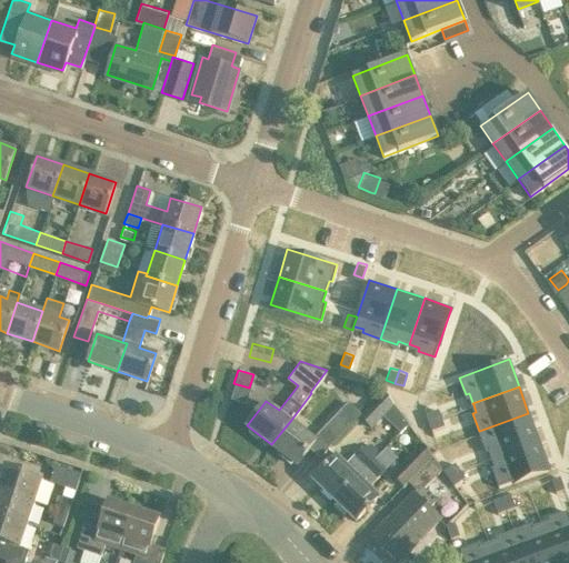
[(386,389),(359,414),(371,425),(383,413),(400,429),(408,421),(386,389)]
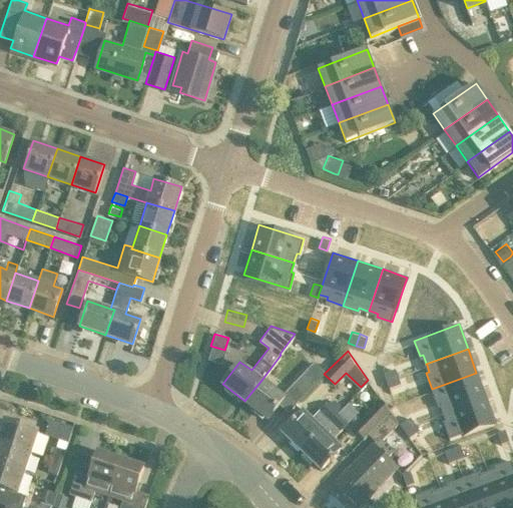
[(263,379),(244,401),(268,418),(279,403),(289,410),(326,371),(315,360),(282,394),(263,379)]
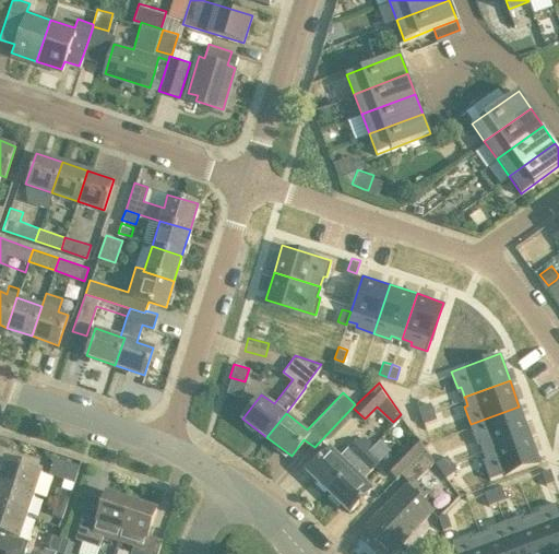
[(433,409),(430,400),(418,404),(421,413),(433,409)]
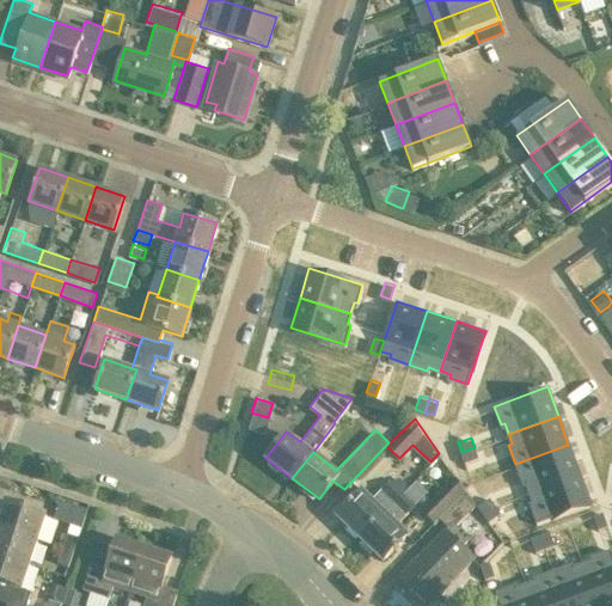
[(530,493),(579,473),(568,445),(515,464),(522,483),(526,482),(530,490),(530,493)]
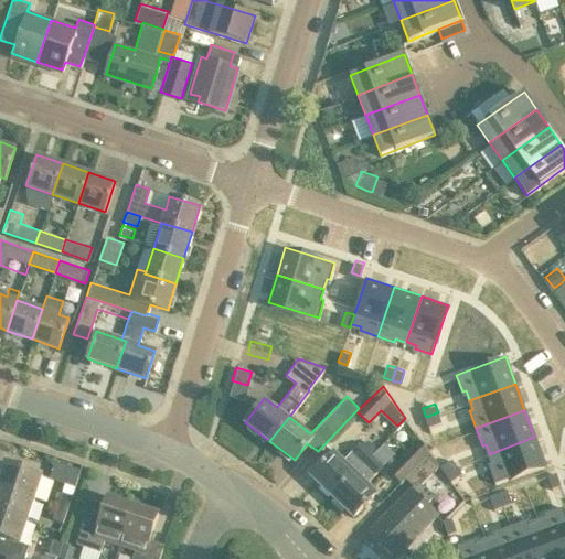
[(441,420),(438,412),(426,417),(429,425),(441,420)]
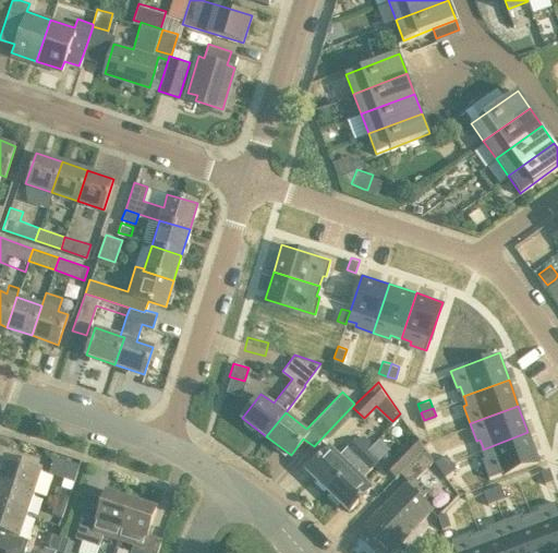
[(307,470),(328,490),(374,442),(373,442),(363,432),(360,435),(359,434),(355,437),(354,436),(337,455),(329,447),(307,470)]
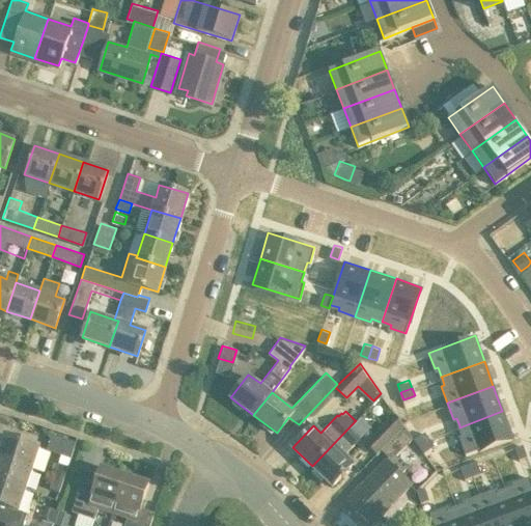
[(511,437),(502,411),(459,427),(460,428),(463,437),(459,438),(466,453),(511,437)]
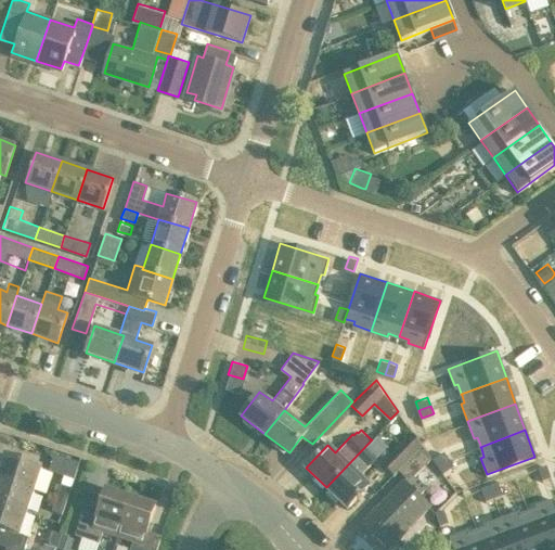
[(382,461),(394,473),(398,469),(422,444),(411,431),(382,461)]
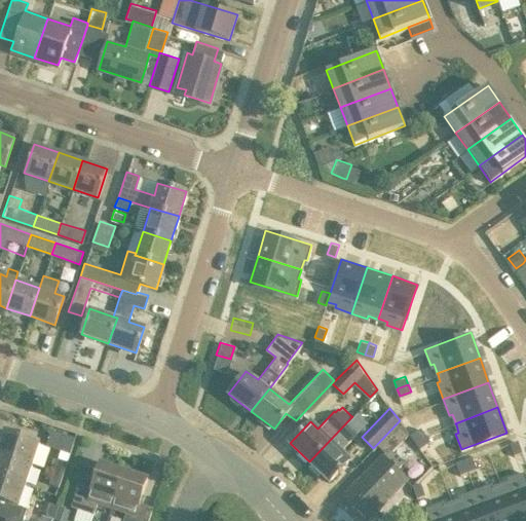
[(348,458),(340,450),(369,420),(358,410),(351,416),(352,416),(309,461),(328,480),(348,458)]
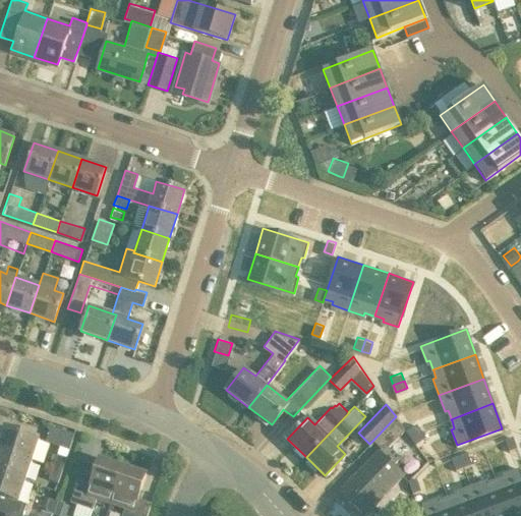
[(404,473),(393,463),(400,456),(388,445),(404,427),(396,416),(373,440),(381,447),(339,490),(364,514),(404,473)]
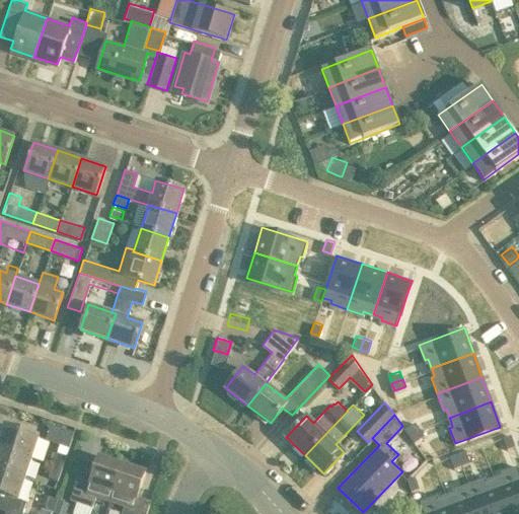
[(420,427),(415,421),(405,428),(410,434),(420,427)]
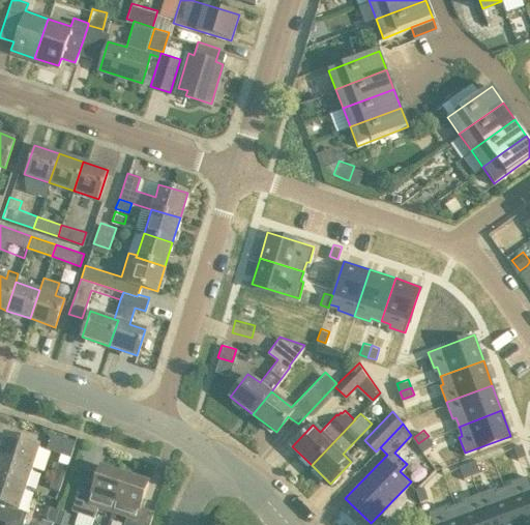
[(69,456),(76,440),(52,432),(46,447),(69,456)]
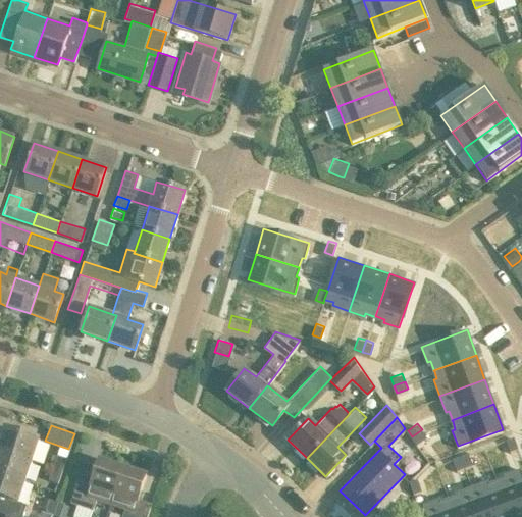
[(0,438),(0,448),(32,459),(39,437),(4,426),(0,438)]
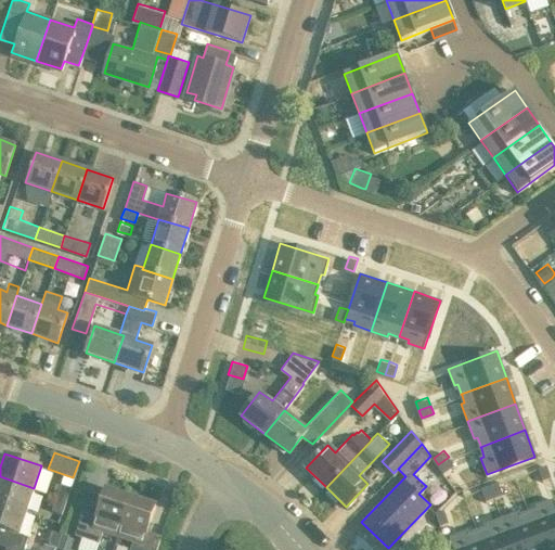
[(454,464),(449,457),(438,464),(443,472),(454,464)]
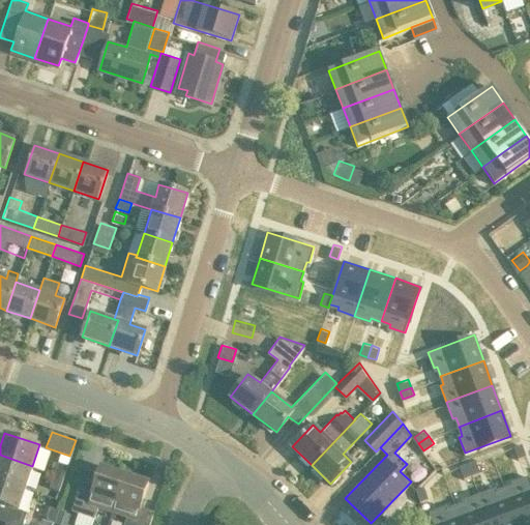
[(519,457),(526,454),(522,442),(513,444),(519,457)]
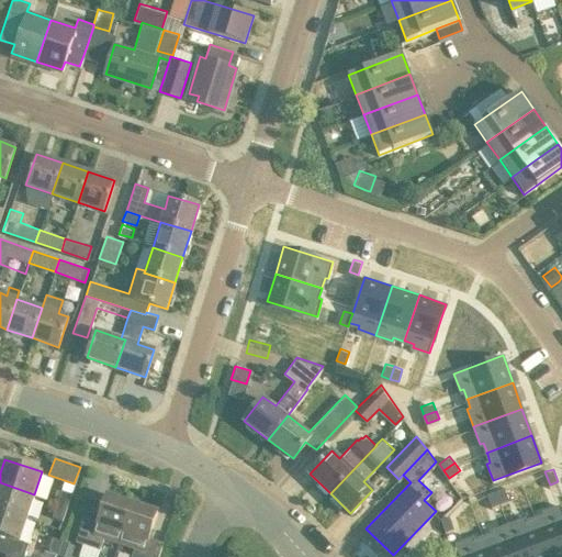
[(34,494),(0,482),(0,508),(26,516),(34,494)]
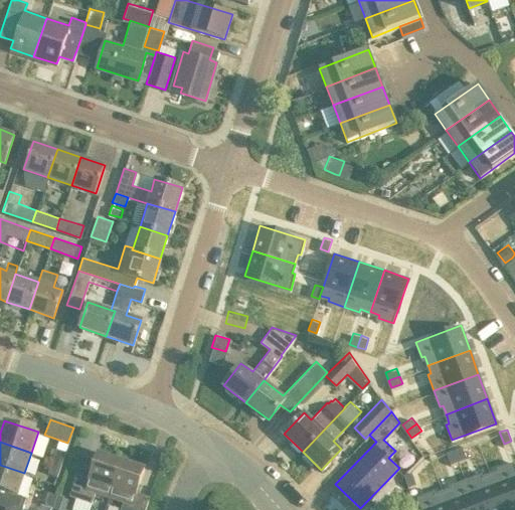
[(459,460),(466,457),(462,446),(455,449),(459,460)]
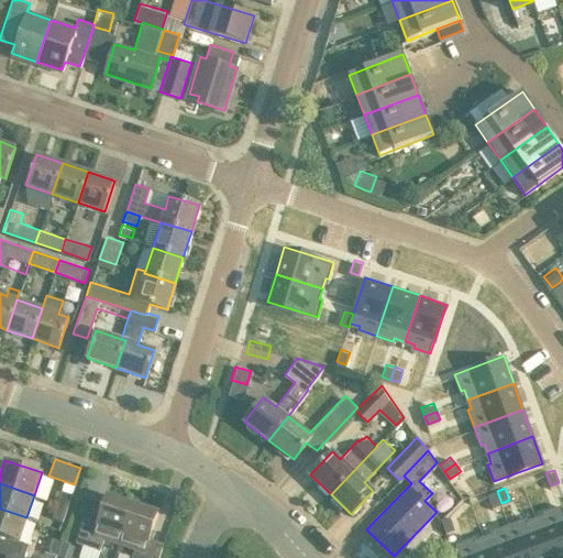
[(56,503),(66,506),(72,493),(62,490),(56,503)]
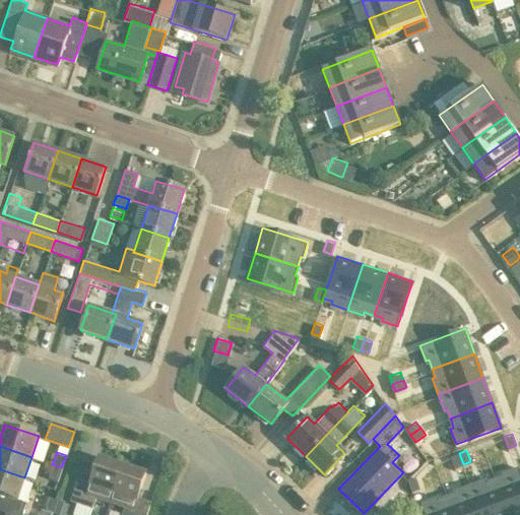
[(455,467),(463,464),(459,453),(451,456),(455,467)]
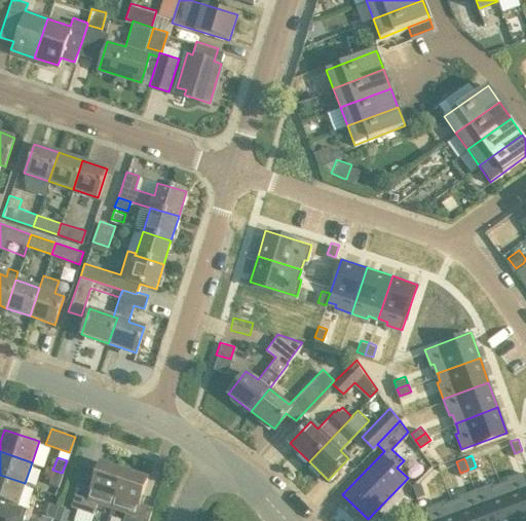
[(94,513),(97,501),(111,507),(123,470),(100,461),(91,486),(78,481),(70,506),(94,513)]
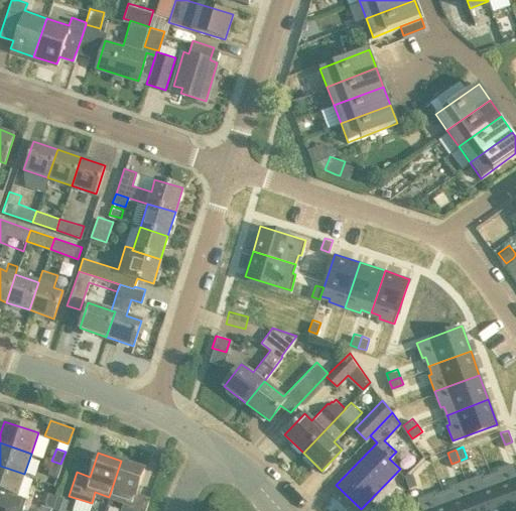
[(60,464),(51,461),(47,473),(56,476),(60,464)]
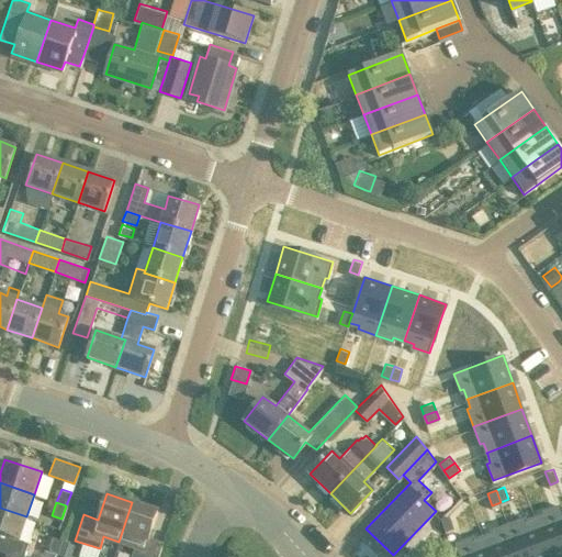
[(157,556),(163,541),(148,536),(157,511),(132,502),(119,542),(134,546),(130,556),(157,556)]
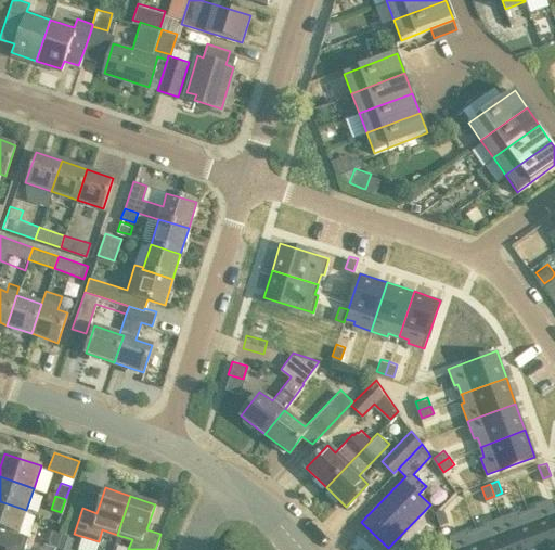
[(530,509),(545,549),(554,549),(554,496),(539,502),(540,506),(531,508),(530,509)]
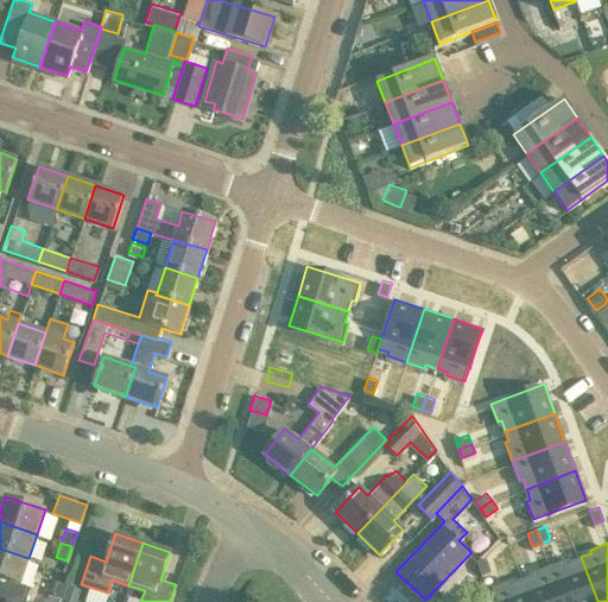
[(29,558),(0,549),(0,576),(20,583),(29,558)]
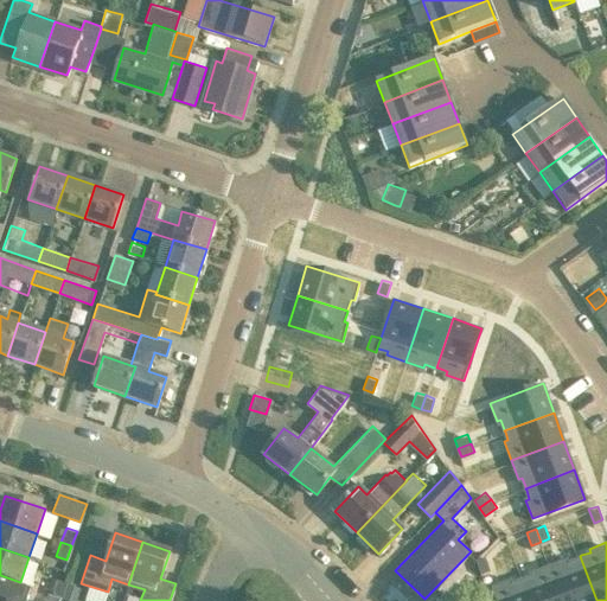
[(481,571),(490,568),(485,555),(477,558),(480,568),(481,571)]
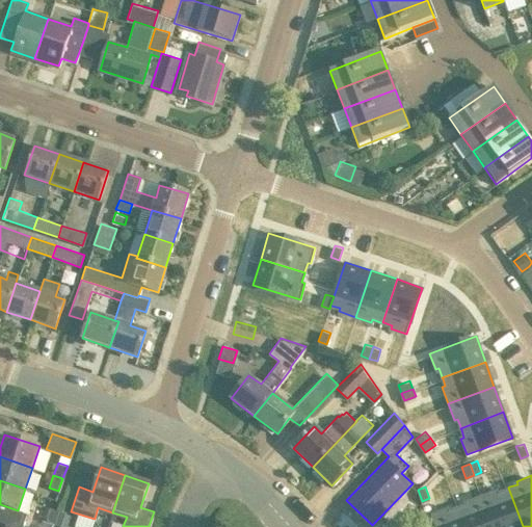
[(494,526),(523,526),(508,488),(507,488),(499,491),(498,488),(481,494),(494,526)]
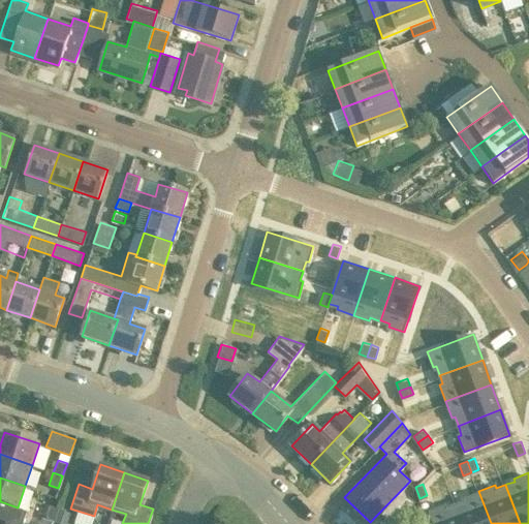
[(455,503),(462,523),(491,523),(478,491),(463,497),(464,500),(456,503),(455,503)]
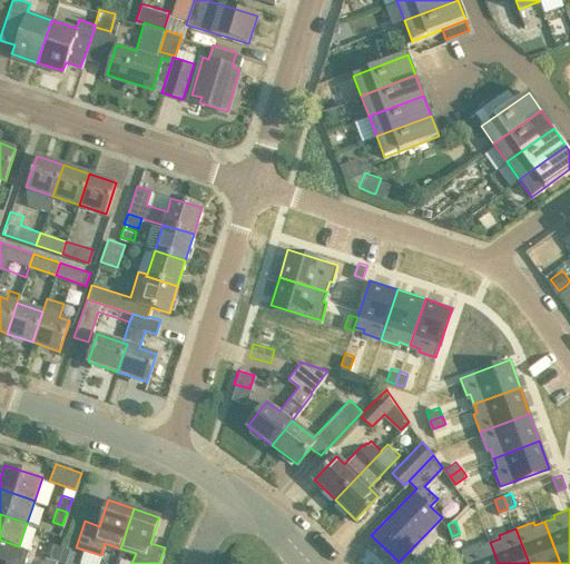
[(467,563),(498,563),(490,542),(489,542),(480,545),(479,542),(461,548),(467,563)]
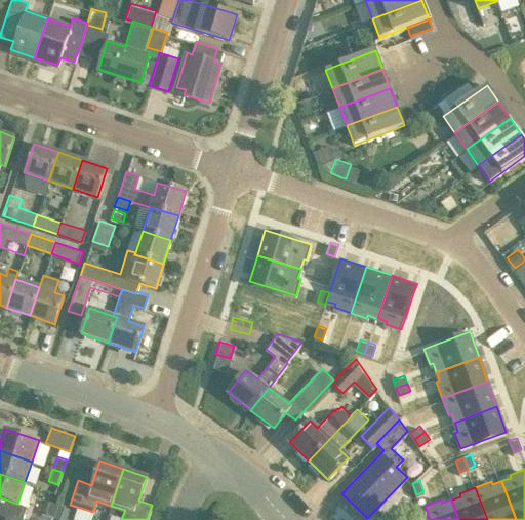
[(44,513),(54,517),(58,504),(48,501),(44,513)]
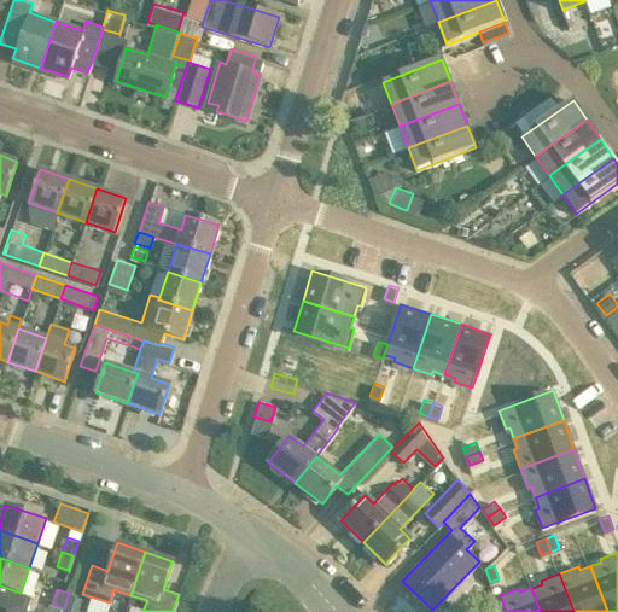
[(69,593),(64,608),(75,611),(76,611),(82,596),(69,593)]
